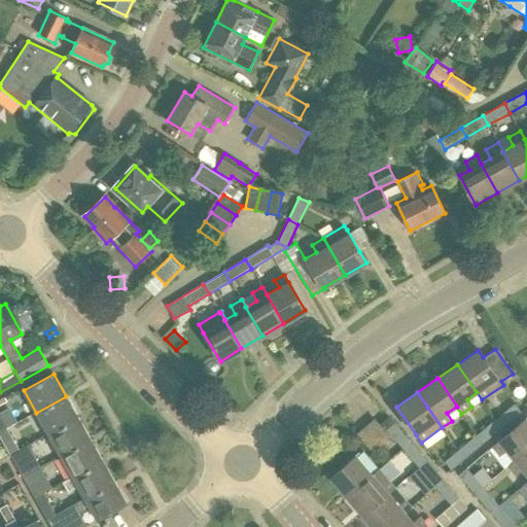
[(48,434),(78,417),(66,396),(36,413),(48,434)]
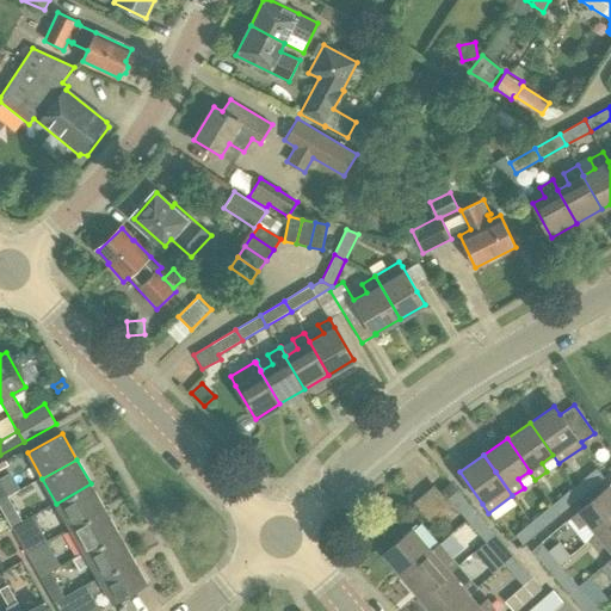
[(582,497),(605,477),(597,468),(575,486),(582,497)]
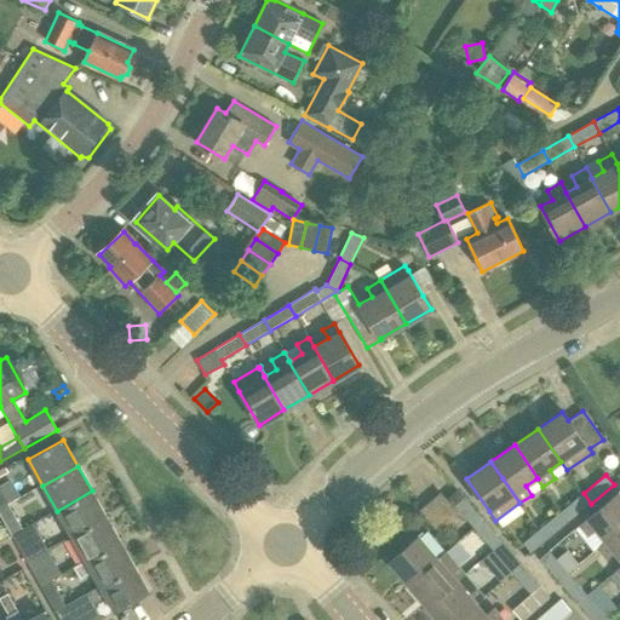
[(447,498),(454,506),(464,498),(457,489),(447,498)]
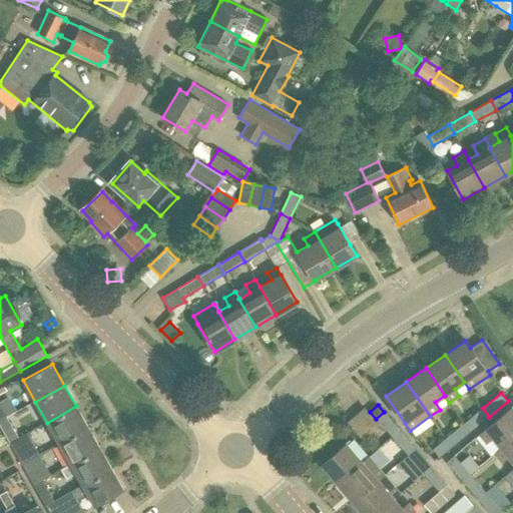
[(59,444),(87,427),(76,406),(47,423),(59,444)]
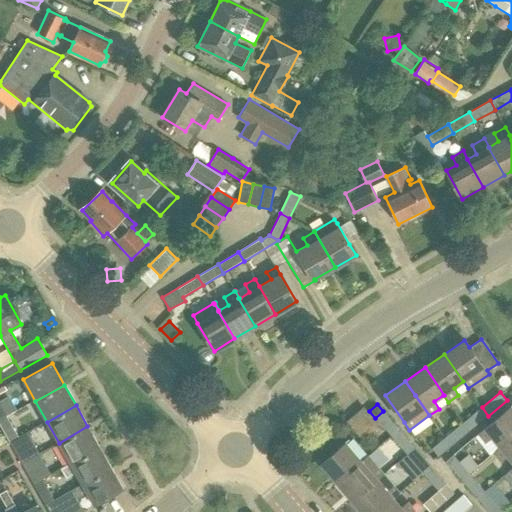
[(469,431),(488,416),(482,407),(463,422),(469,431)]
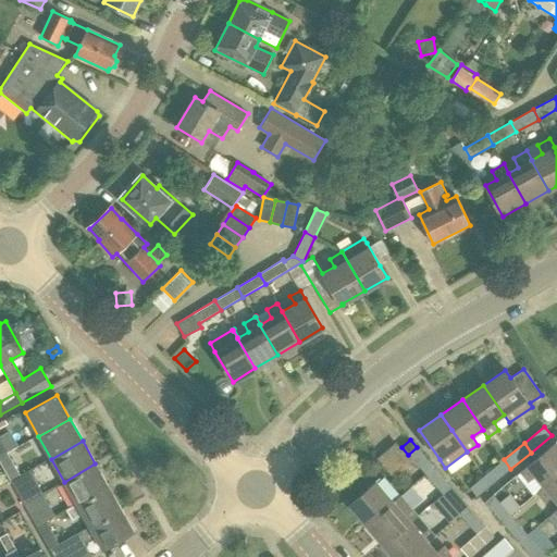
[(544,487),(556,477),(556,446),(554,444),(527,467),(520,472),(528,482),(535,477),(543,486),(544,487)]
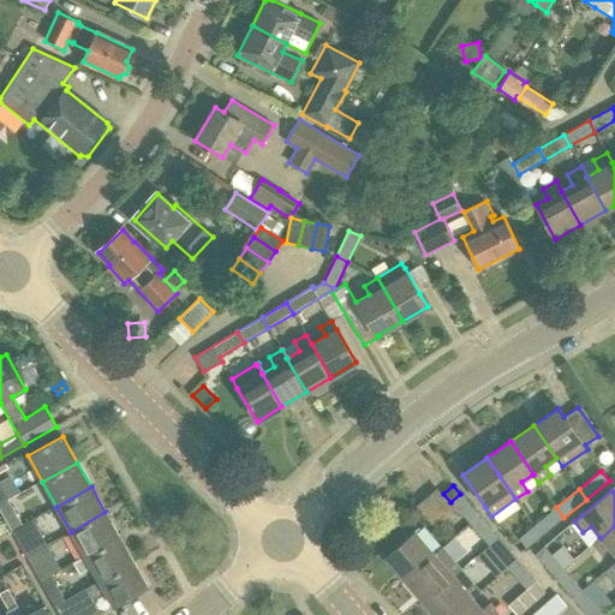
[(451,502),(470,524),(479,515),(460,494),(451,502)]
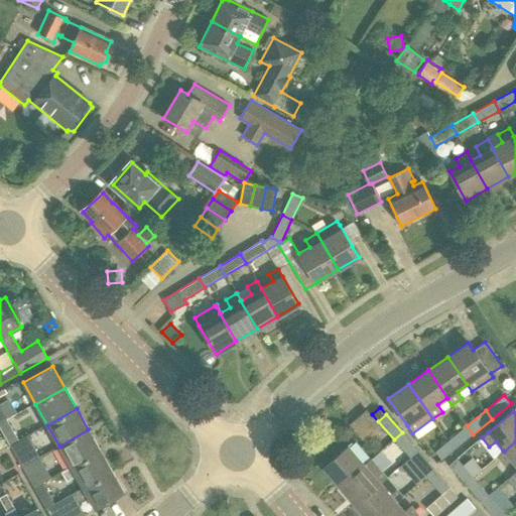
[(7,420),(0,423),(0,428),(10,446),(19,441),(18,439),(7,420)]
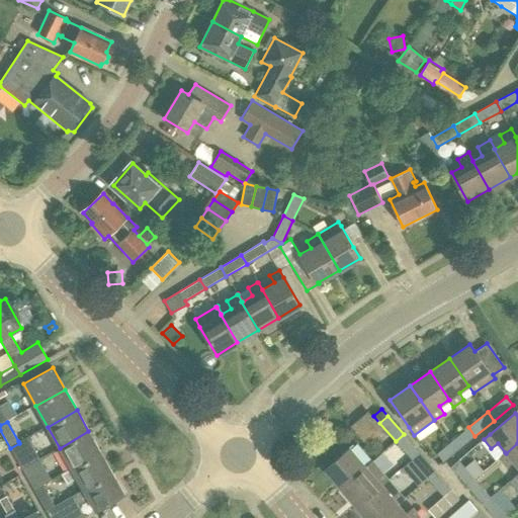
[(456,451),(475,436),(468,427),(450,442),(456,451)]
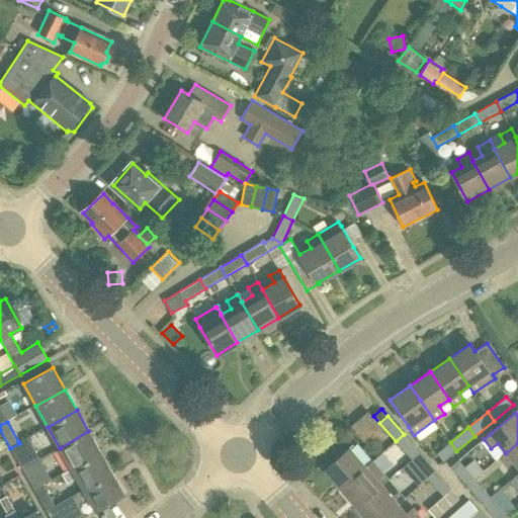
[(89,431),(60,448),(71,468),(72,468),(100,452),(89,431)]
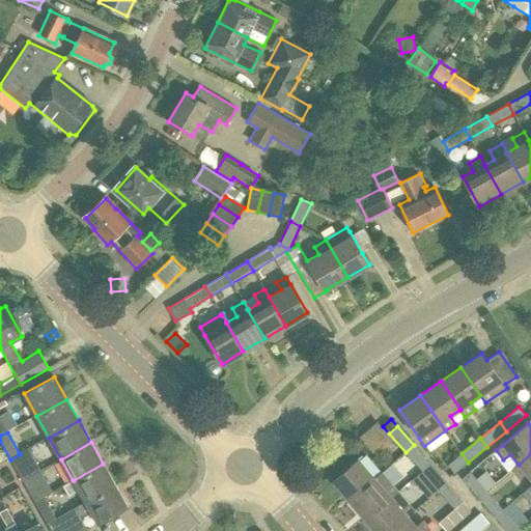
[(421,471),(429,464),(414,445),(406,452),(421,471)]
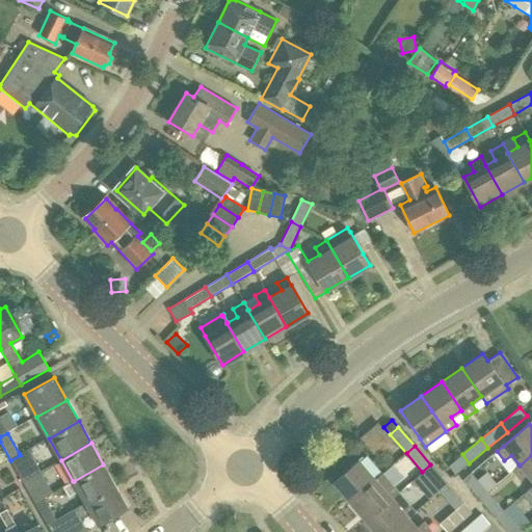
[(20,455),(10,460),(23,482),(41,472),(28,449),(19,453),(20,455)]
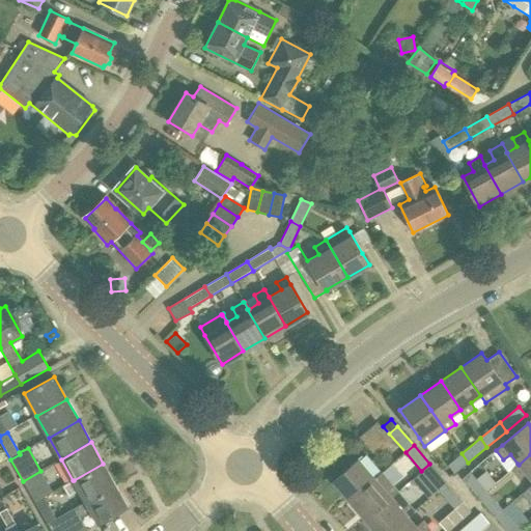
[(454,474),(468,463),(462,453),(448,465),(454,474)]
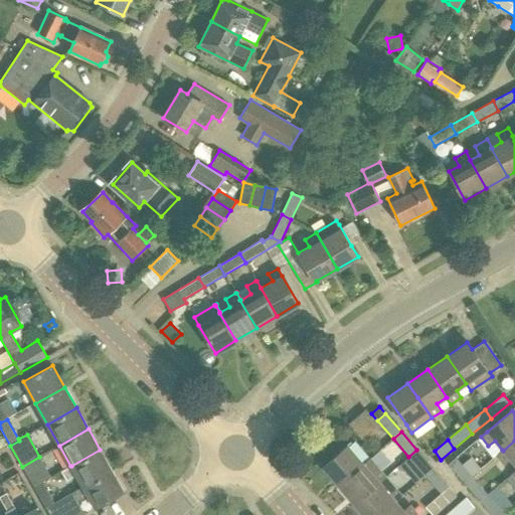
[(514,441),(503,451),(502,450),(496,455),(503,465),(510,459),(514,464),(514,441)]
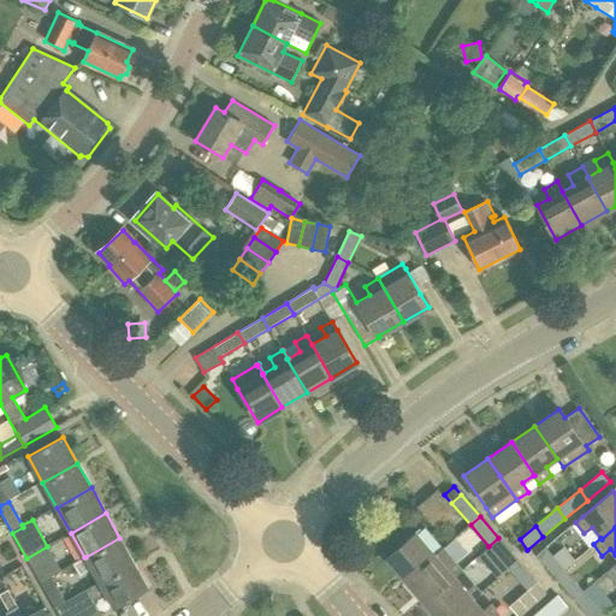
[(434,555),(415,533),(385,558),(404,580),(434,555)]
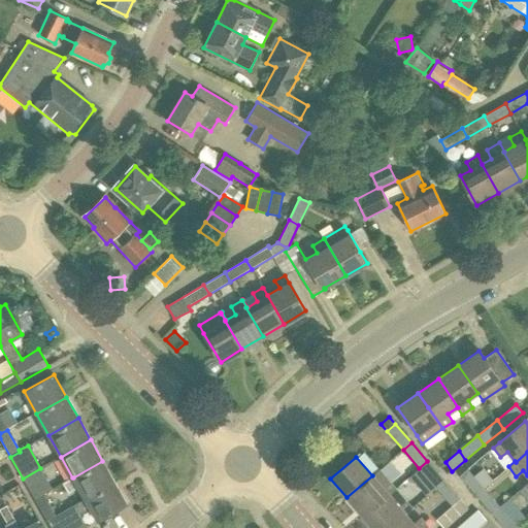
[(72,477),(62,483),(68,494),(78,488),(85,499),(114,483),(102,461),(73,477),(72,477)]
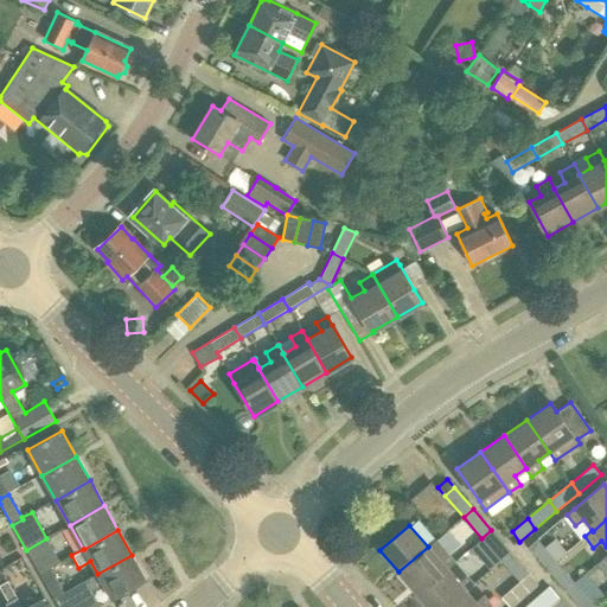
[(500,560),(510,551),(491,530),(481,538),(500,560)]
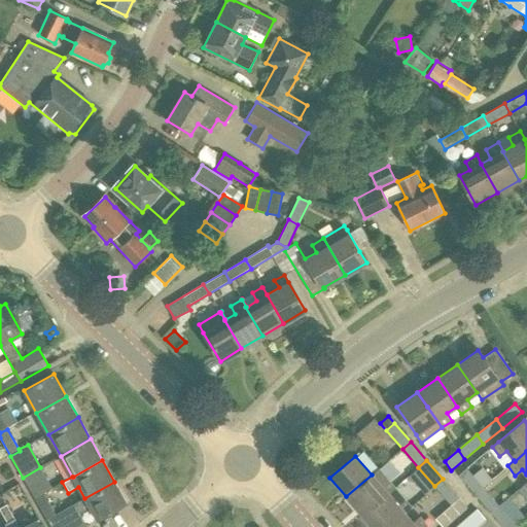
[(35,498),(44,493),(43,493),(53,488),(40,467),(23,478),(35,498)]
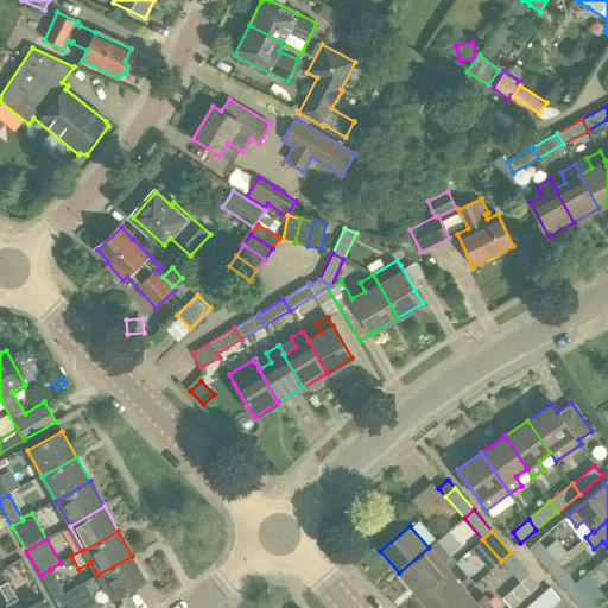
[(418,594),(456,562),(437,539),(429,548),(399,572),(418,594)]
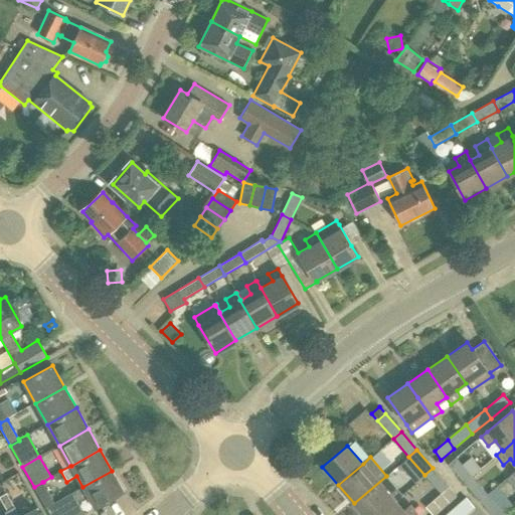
[(464,483),(472,477),(456,458),(448,464),(464,483)]
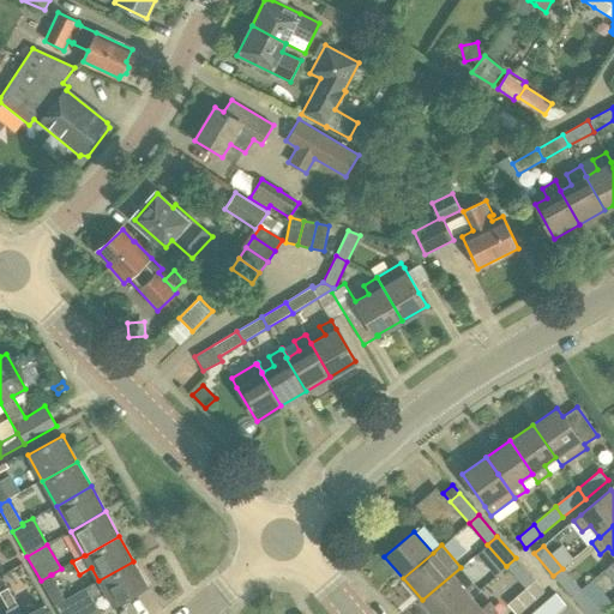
[(516,558),(506,566),(525,589),(507,605),(516,613),(519,613),(545,591),(516,558)]
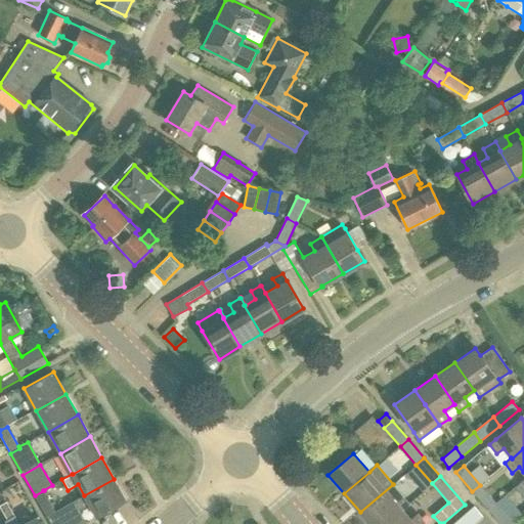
[(84,495),(55,512),(46,517),(50,523),(85,523),(87,523),(80,512),(90,506),(96,518),(126,500),(114,479),(84,495)]
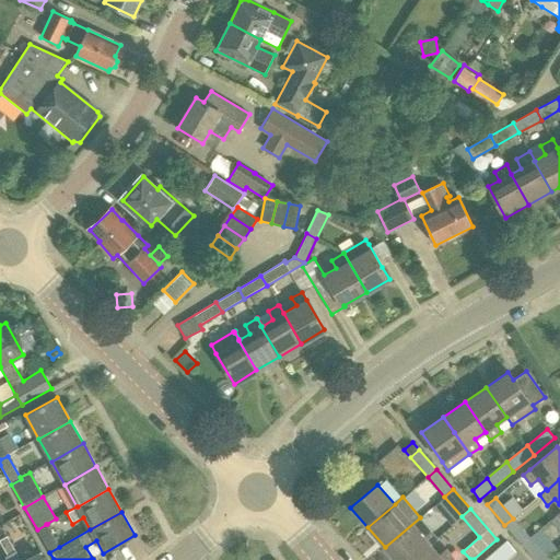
[(409,559),(429,544),(430,546),(438,538),(420,517),(385,547),(395,559),(409,559)]
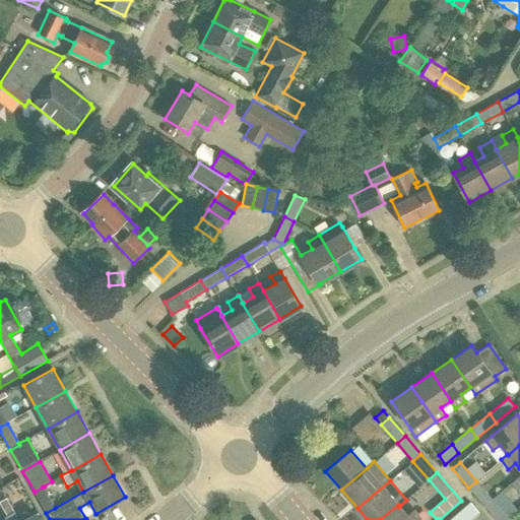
[(484,506),(493,500),(476,481),(468,488),(484,506)]
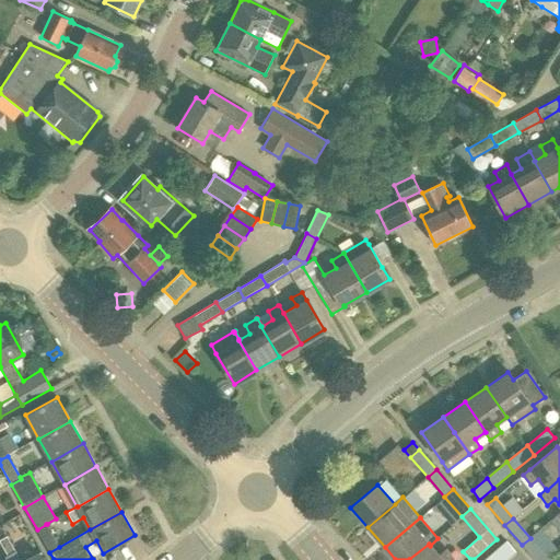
[(37,529),(49,552),(59,547),(47,524),(37,529)]
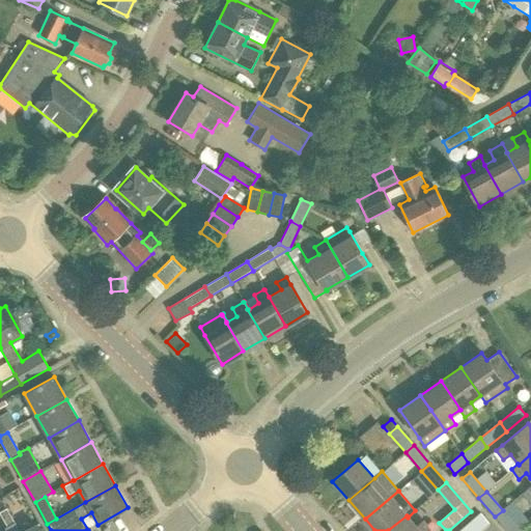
[(25,530),(20,530),(15,522),(7,508),(0,511),(0,513),(7,527),(4,528),(6,530),(39,530),(36,525),(25,530)]
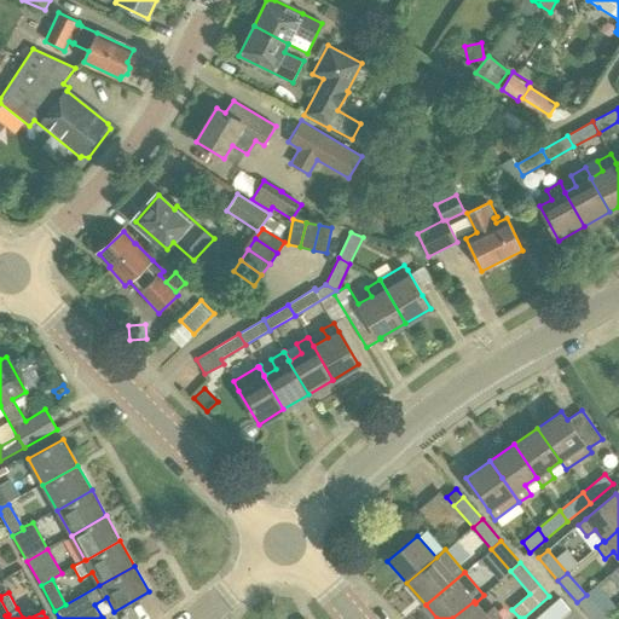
[(590,618),(602,618),(606,617),(586,595),(577,602),(590,618)]
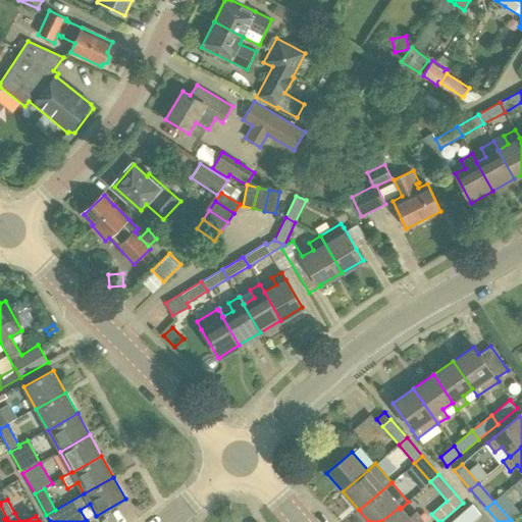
[(474,521),(487,521),(472,504),(451,521),(473,521),(474,521)]
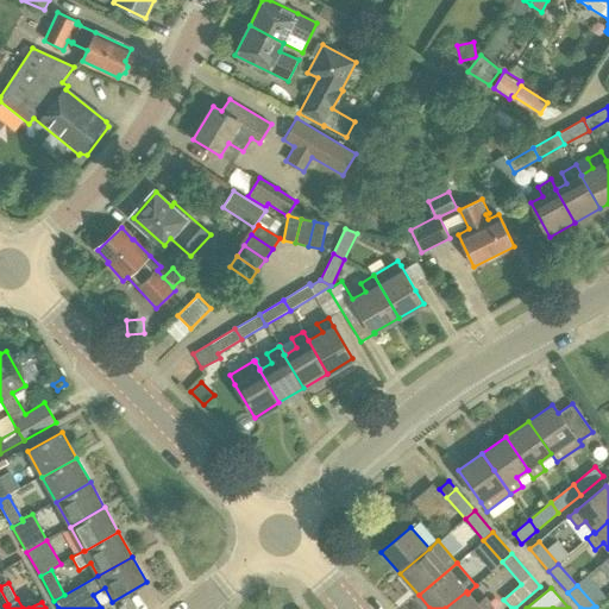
[(476,603),(468,594),(466,591),(445,608),(491,608),(495,607),(485,596),(476,603)]
